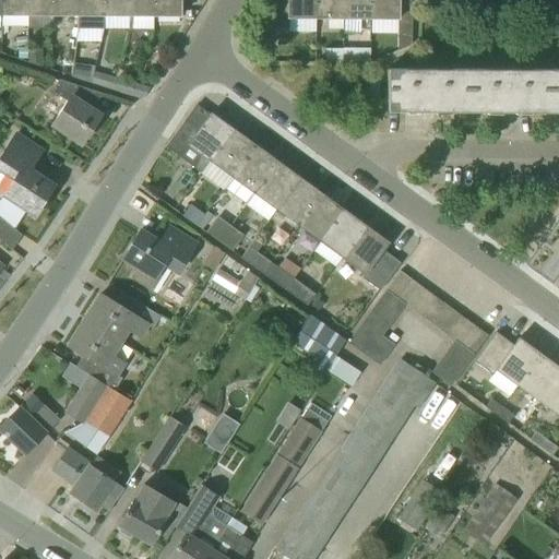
[(26,15),(26,0),(1,0),(1,15),(26,15)]
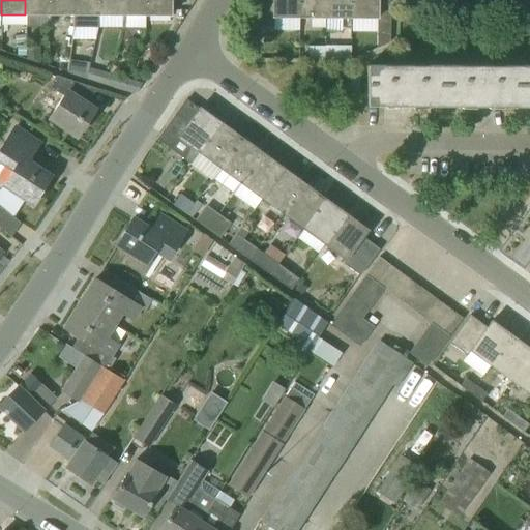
[(49,0),(25,0),(25,15),(26,15),(26,27),(49,27),(49,15),(49,0)]
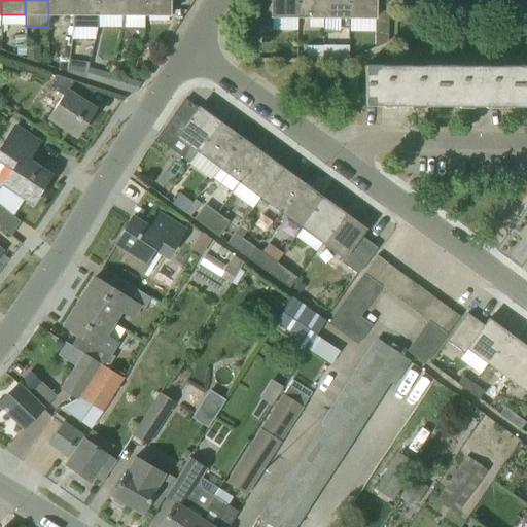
[(48,0),(48,14),(72,14),(73,14),(72,0),(48,0)]
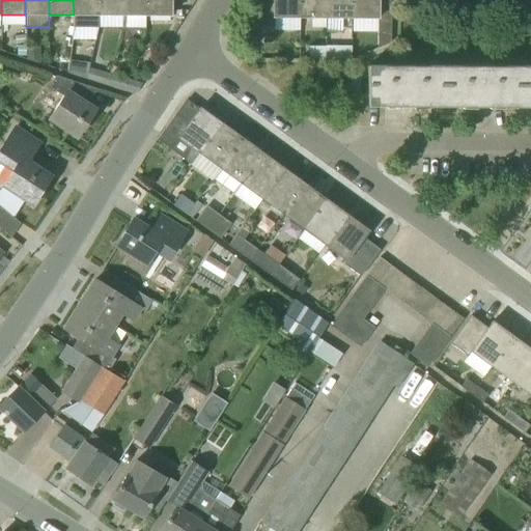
[(98,15),(96,0),(73,0),(74,15),(73,15),(73,27),(96,27),(96,15),(98,15)]
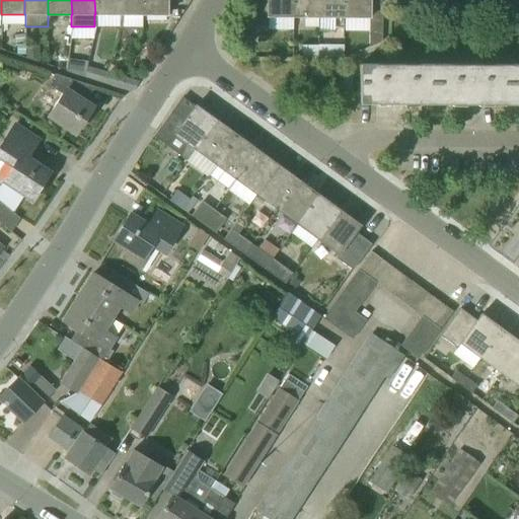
[(119,15),(119,0),(94,0),(95,14),(119,15)]
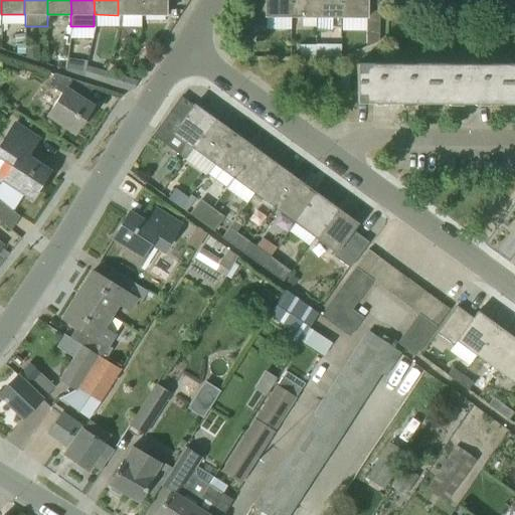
[(141,0),(118,0),(118,15),(141,15),(141,0)]
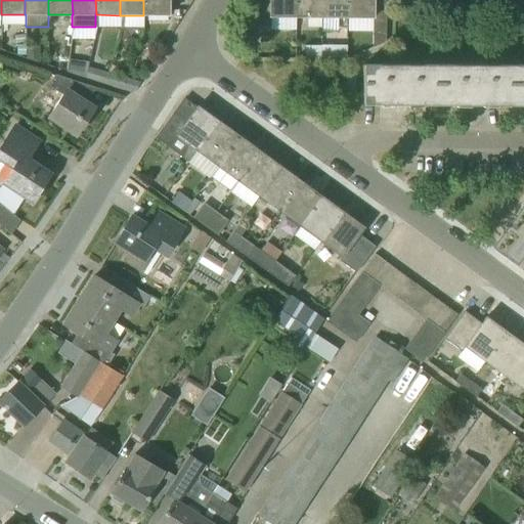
[(143,0),(143,15),(147,15),(168,15),(168,0),(143,0)]
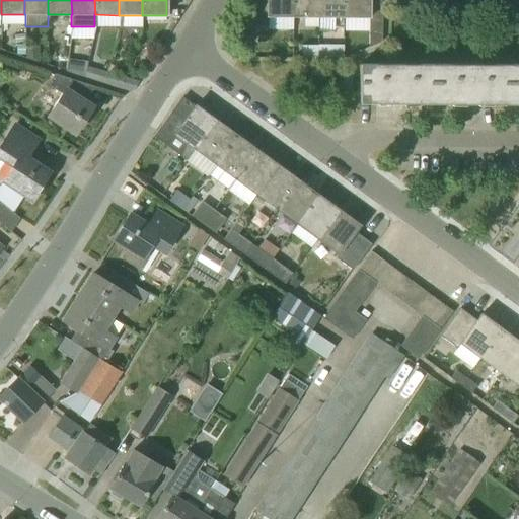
[(293,17),(292,0),(249,0),(250,26),(268,26),(268,17),(293,17)]
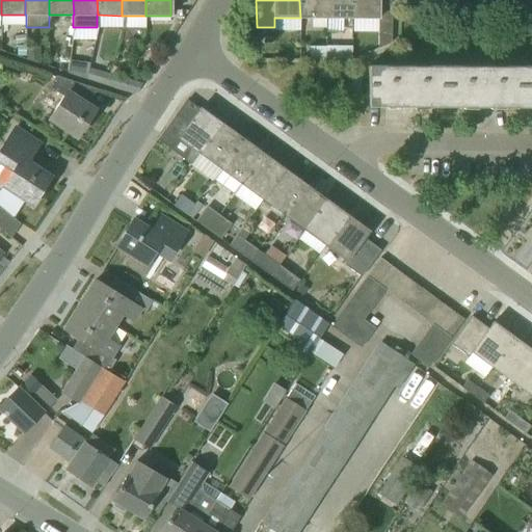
[(325,18),(325,0),(299,0),(300,18),(325,18)]
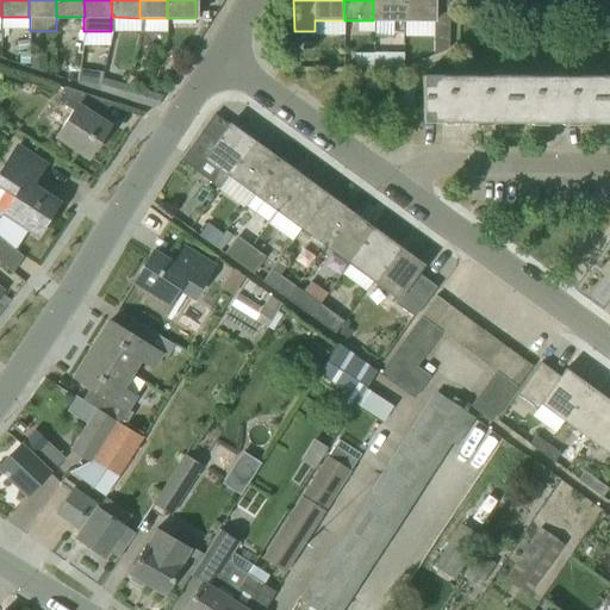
[(403,20),(403,0),(373,0),(373,20),(403,20)]
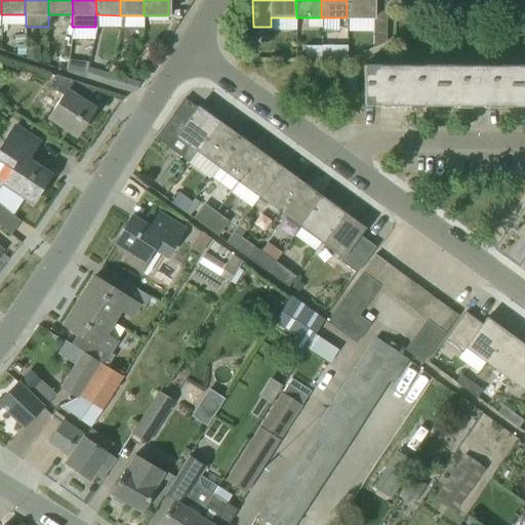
[(373,17),(373,14),(373,5),(373,0),(347,0),(347,17),(372,17),(373,17)]
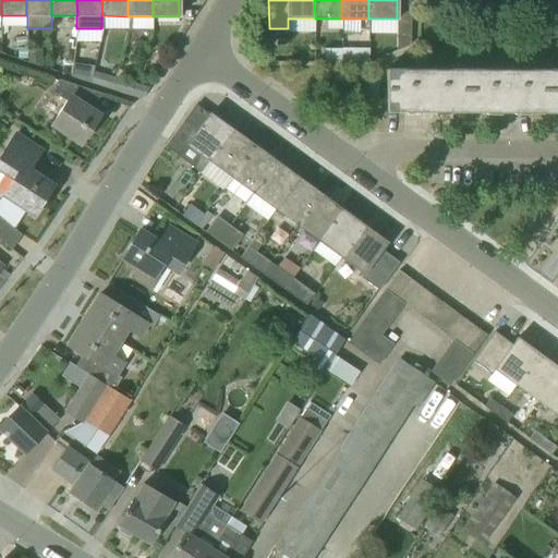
[(459,10),(458,0),(445,0),(445,10),(459,10)]
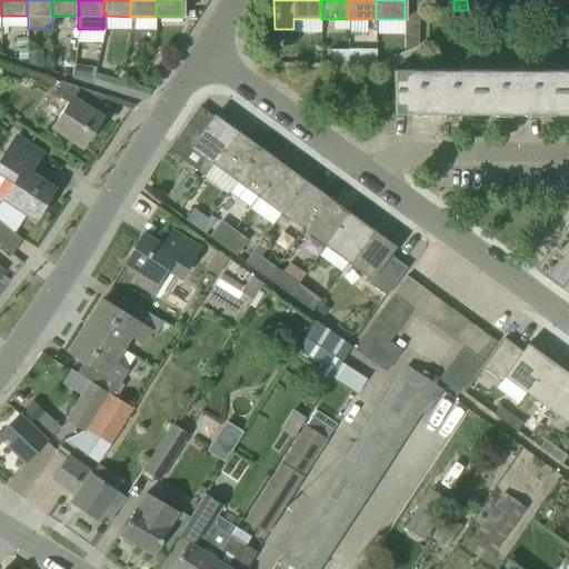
[(481,10),(481,0),(467,0),(468,10),(481,10)]
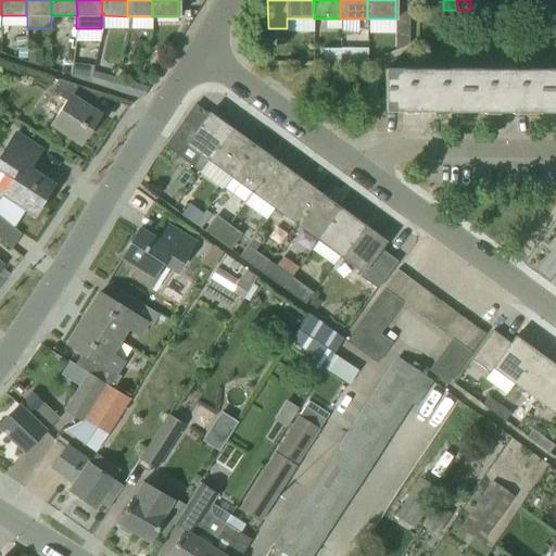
[(484,10),(483,0),(470,0),(470,10),(484,10)]
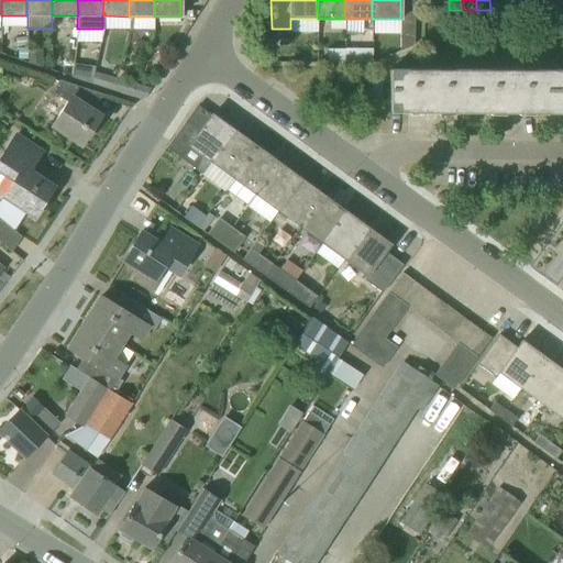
[(504,10),(503,0),(489,0),(490,10),(504,10)]
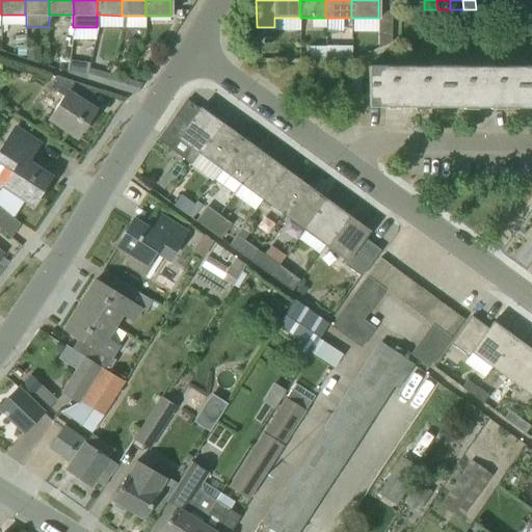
[(488,9),(488,0),(475,0),(476,9),(488,9)]
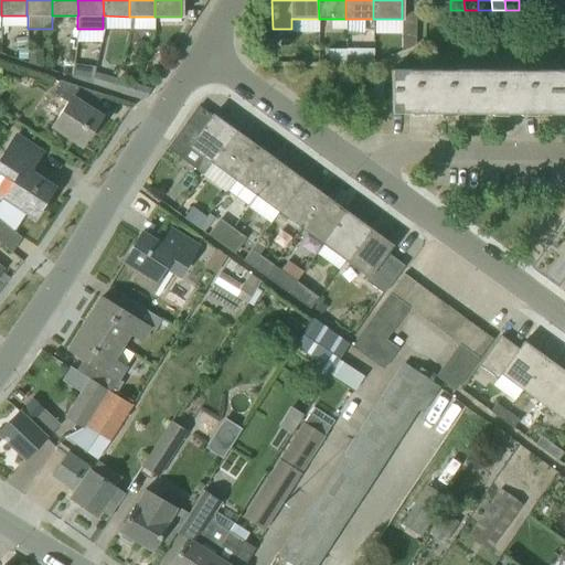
[(533,10),(532,0),(519,0),(519,10),(533,10)]
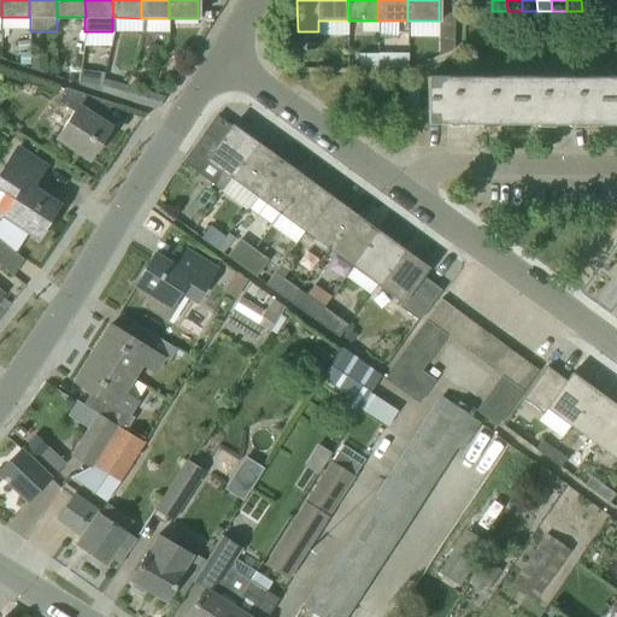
[(597,11),(597,0),(581,0),(582,11),(597,11)]
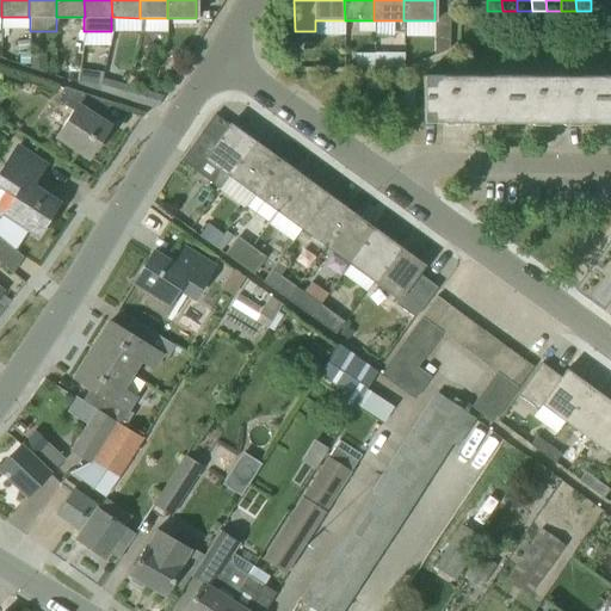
[(591,0),(591,11),(606,11),(605,0),(591,0)]
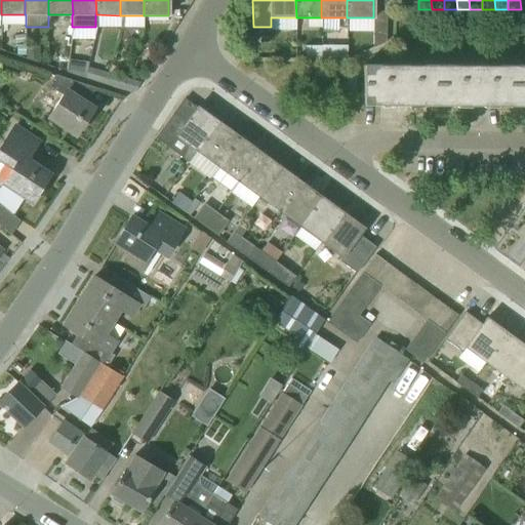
[(387,5),(373,5),(373,14),(386,14),(387,5)]
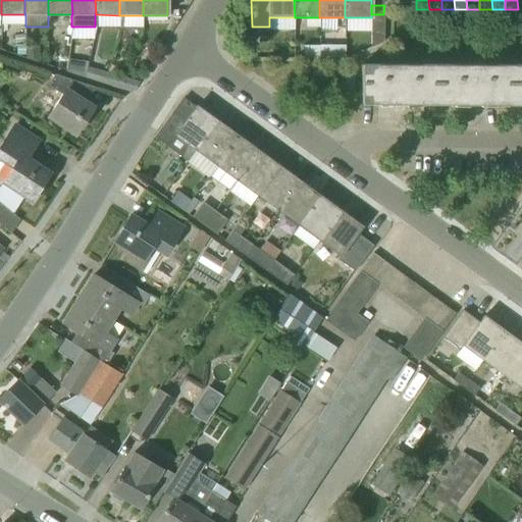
[(383,22),(383,14),(371,14),(371,17),(370,17),(370,22),(383,22)]
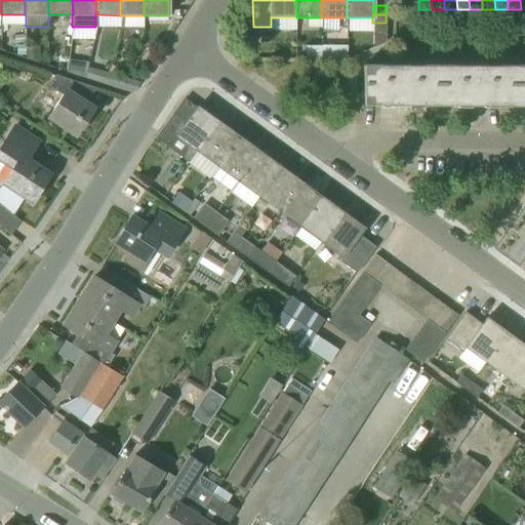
[(386,23),(372,23),(372,32),(386,32),(386,23)]
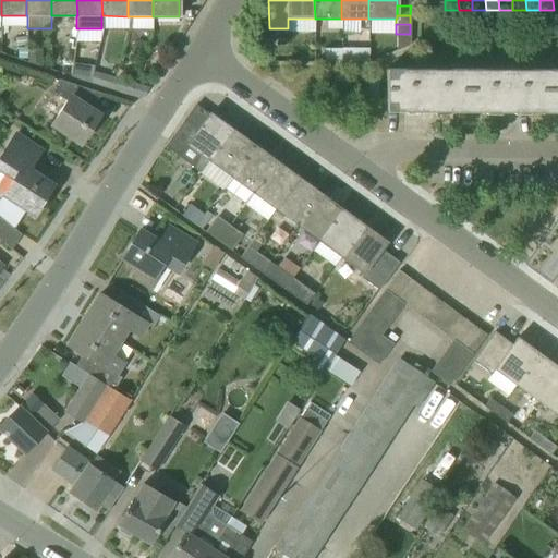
[(410,46),(410,34),(396,34),(396,51),(410,46)]
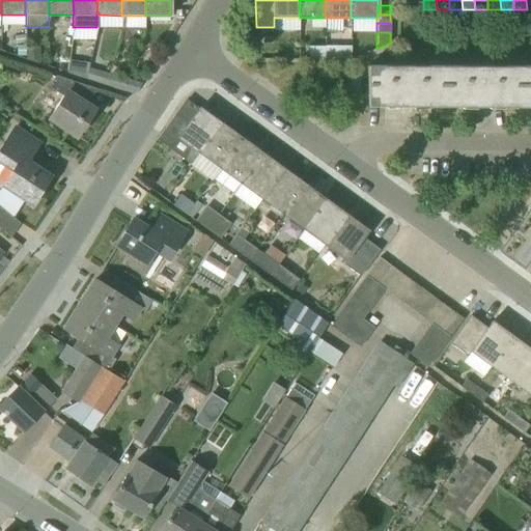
[(308,58),(325,58),(325,46),(308,46),(308,58)]
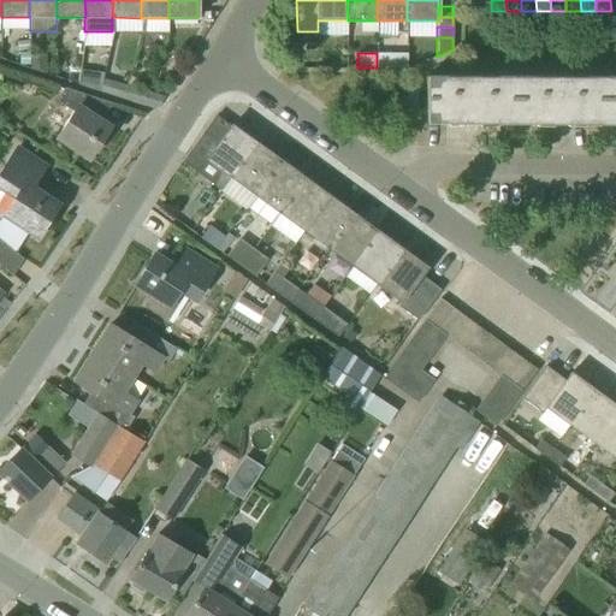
[(407,53),(377,53),(377,67),(407,67),(407,53)]
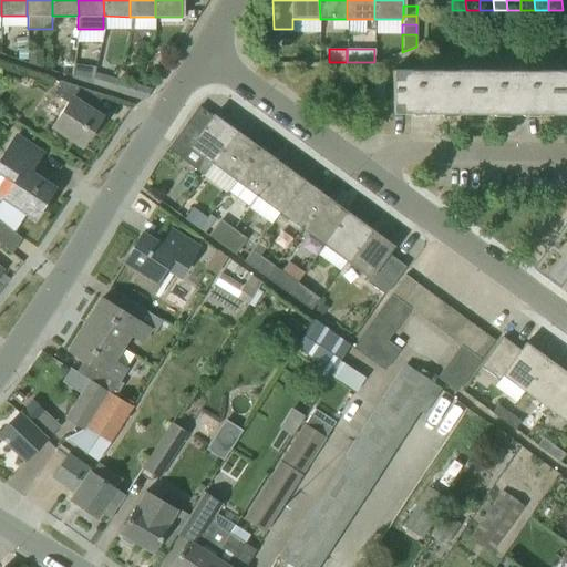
[(474,71),(414,71),(392,70),(392,80),(392,113),(473,114),(474,71)]
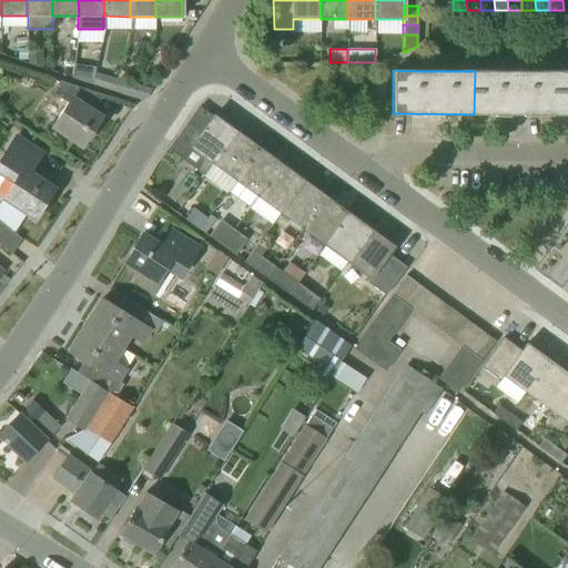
[(557,71),(475,71),(474,114),(556,114),(557,71)]
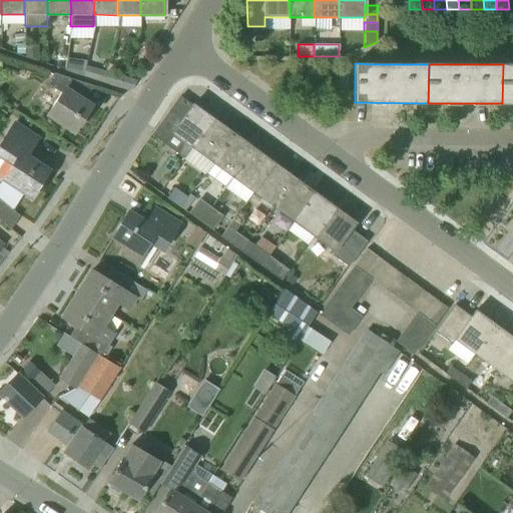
[(512,64),(503,64),(502,103),(512,103),(512,64)]
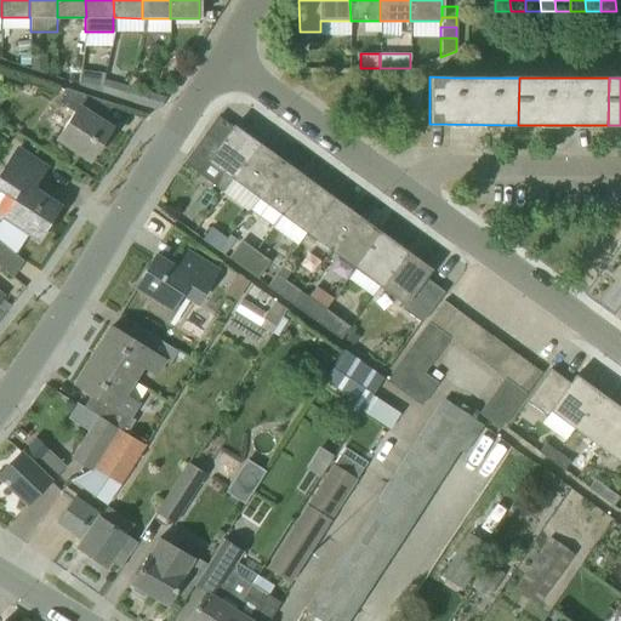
[(57,140),(69,147),(89,160),(110,127),(101,121),(112,104),(117,107),(117,106),(64,89),(57,101),(74,113),(57,140)]
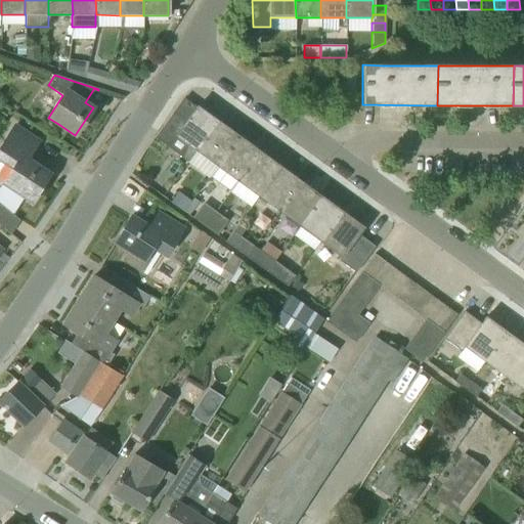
[(182,157),(188,162),(197,151),(218,122),(197,106),(185,122),(172,113),(155,138),(168,147),(176,136),(187,145),(182,157)]
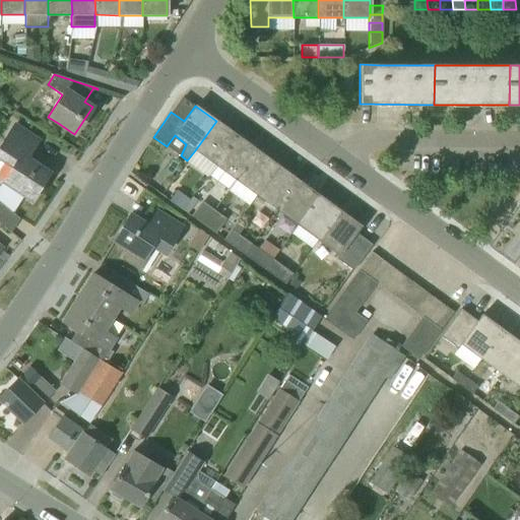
[(215,166),(237,136),(216,121),(195,150),(215,166)]
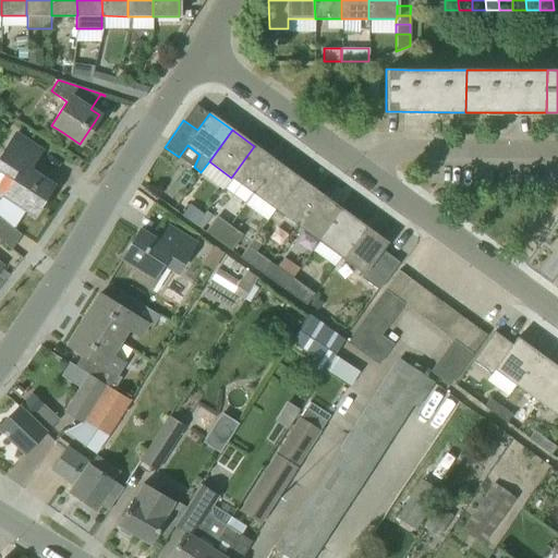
[(0,216),(1,217),(13,227),(24,209),(34,215),(52,186),(28,170),(40,150),(16,134),(0,159),(0,170),(1,171),(0,172),(0,191),(4,194),(0,201),(0,216)]
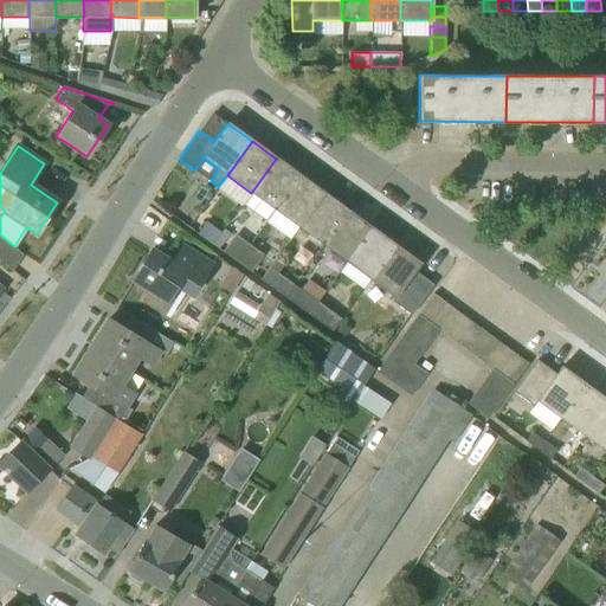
[(251,193),(243,204),(266,221),(275,210),(300,175),(276,159),(251,193)]
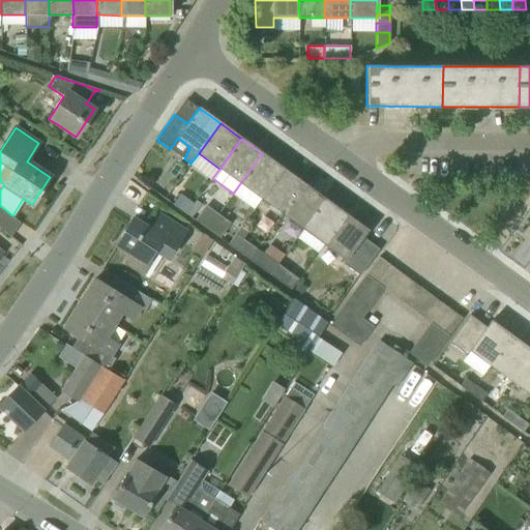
[(283,169),(262,153),(240,183),(261,199),(283,169)]
